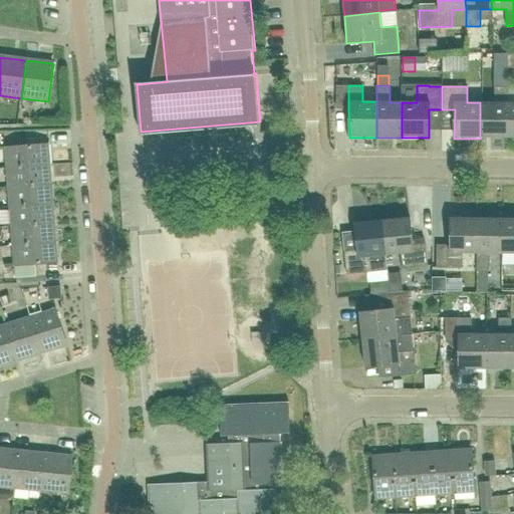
[(480,102),(480,139),(506,139),(507,102),(507,86),(494,86),(494,102),(480,102)]
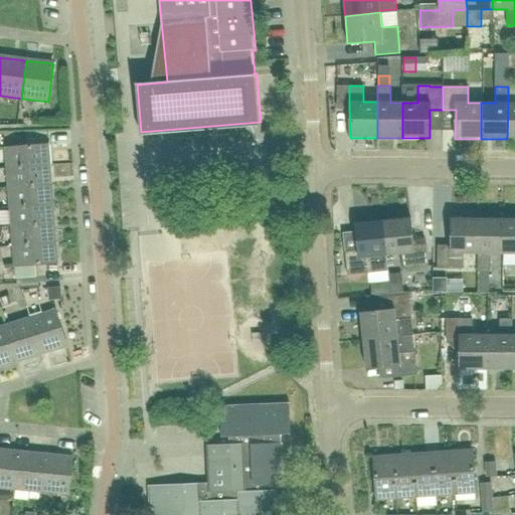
[(6,169),(51,165),(49,145),(5,149),(6,169)]
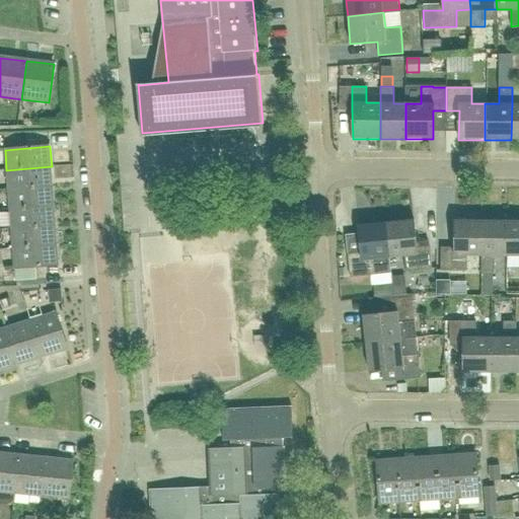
[(53,187),(52,166),(6,170),(8,190),(53,187)]
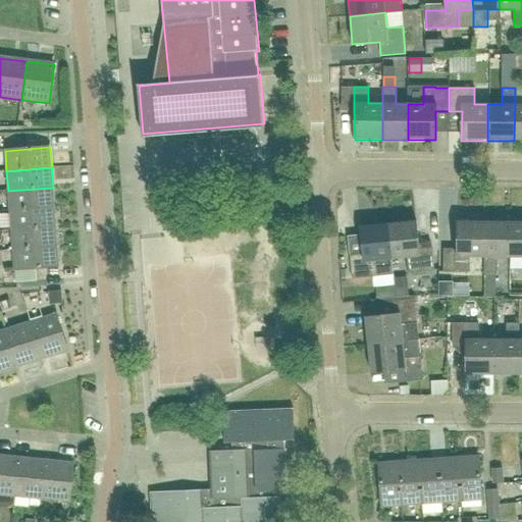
[(55,207),(53,188),(8,191),(10,211),(55,207)]
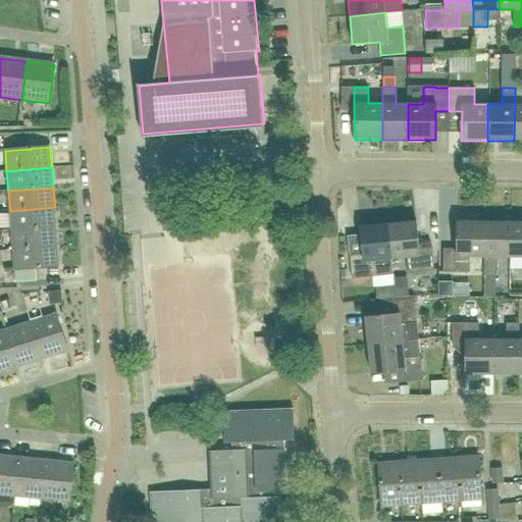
[(57,227),(55,207),(10,211),(11,230),(57,227)]
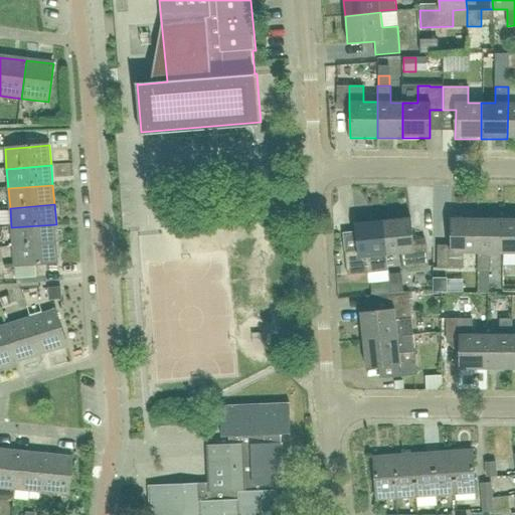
[(437,268),(453,268),(464,269),(465,254),(478,254),(479,254),(480,218),(453,217),(453,244),(438,244),(437,268)]
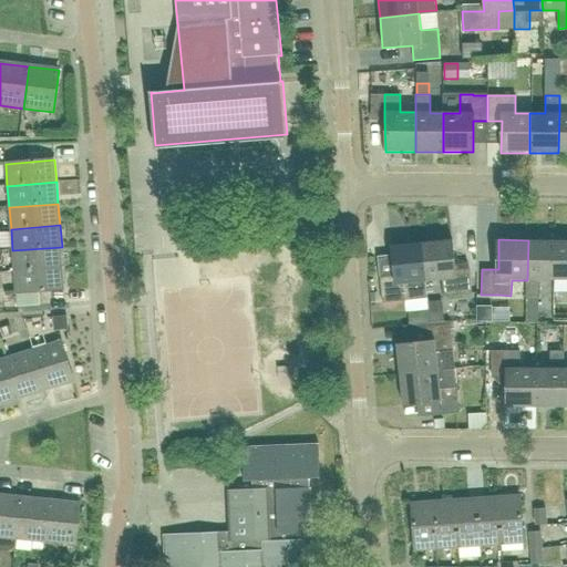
[(470,268),(455,269),(452,240),(422,244),(426,282),(442,280),(444,297),(459,296),(459,295),(472,294),(470,268)]
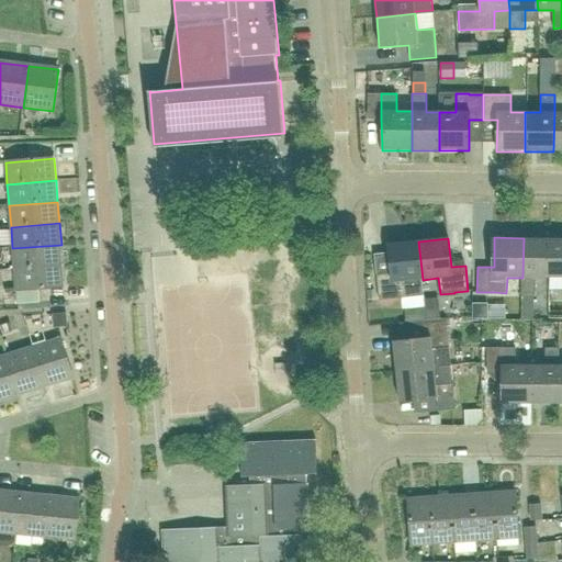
[(549,279),(550,238),(524,238),(523,278),(521,278),(521,293),(536,293),(536,279),(549,279)]
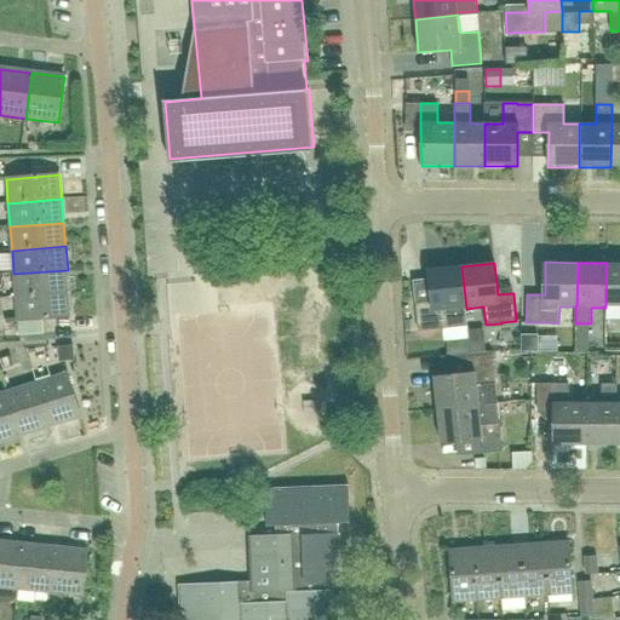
[(619,263),(607,263),(606,308),(619,308),(619,263)]
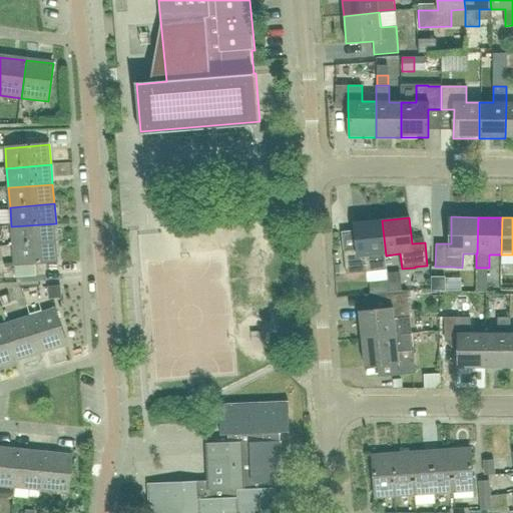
[(346,274),(360,273),(372,272),(386,271),(385,255),(386,255),(382,220),(355,223),(358,249),(344,250),(346,274)]
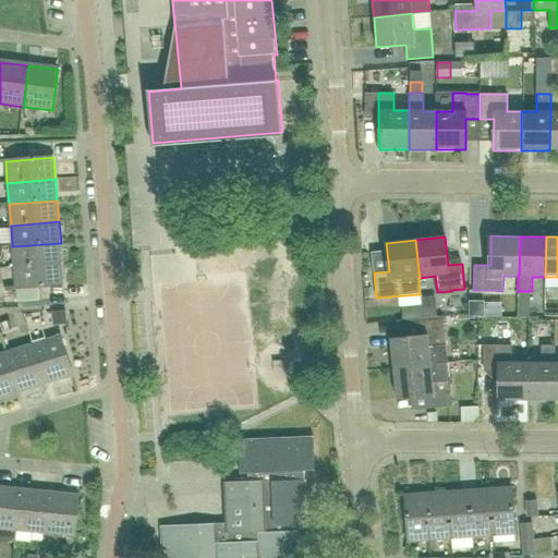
[(61,243),(12,246),(14,268),(62,264),(61,243)]
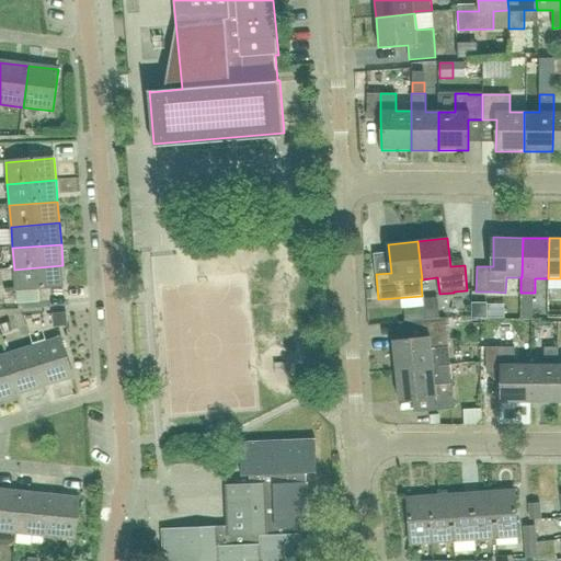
[(65,287),(63,265),(14,270),(16,290),(16,304),(39,301),(38,289),(65,287)]
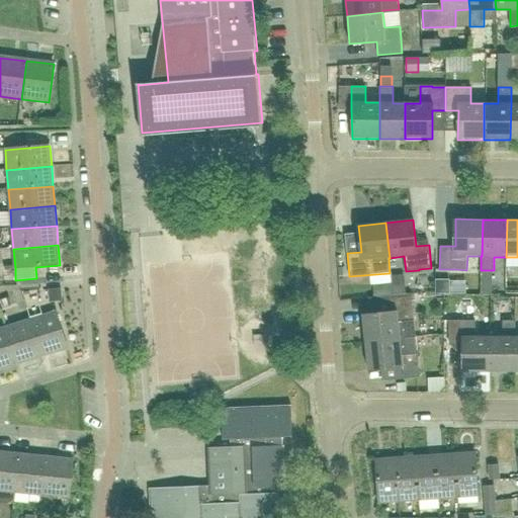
[(48,289),(49,301),(63,300),(62,288),(48,289)]
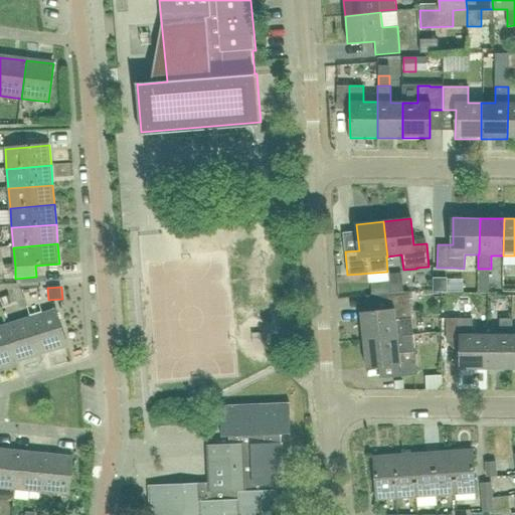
[(385,297),(386,311),(360,313),(363,340),(397,337),(397,336),(412,335),(411,321),(408,294),(385,297)]
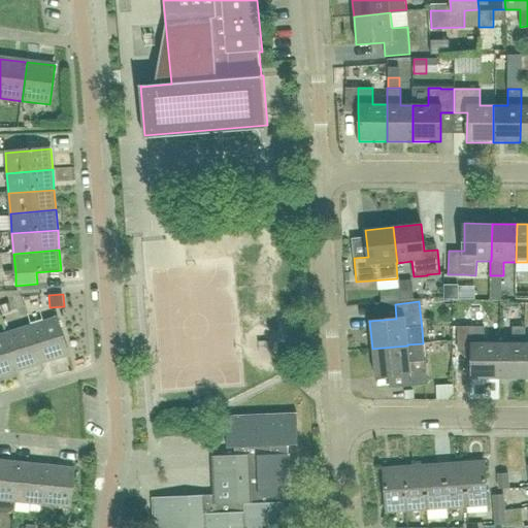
[(3,314),(11,311),(8,302),(0,305),(3,314)]
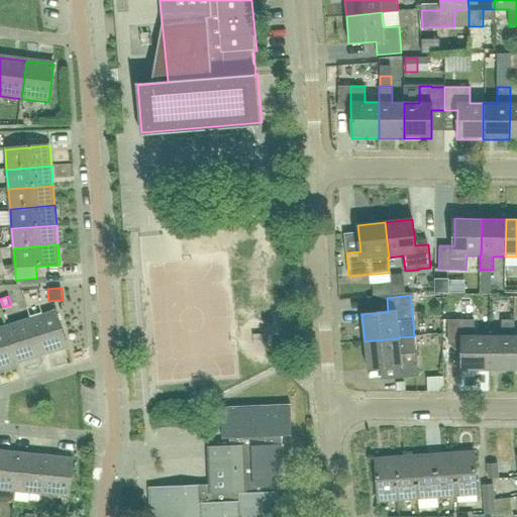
[(29,321),(41,356),(68,348),(56,312),(29,321)]
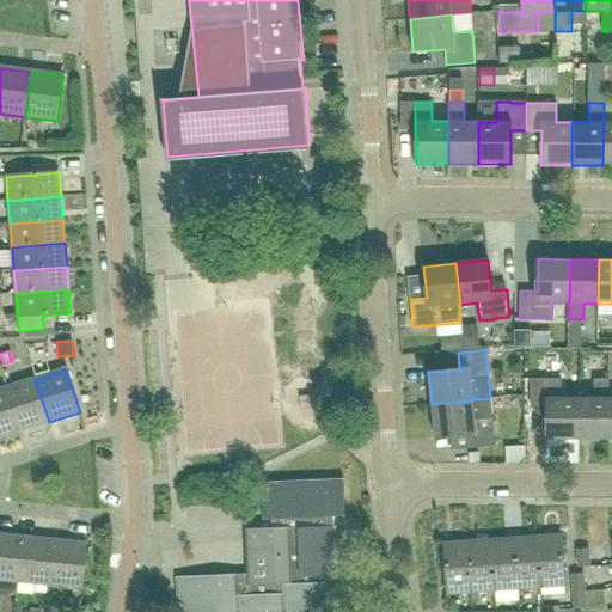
[(530,407),(546,407),(545,439),(579,439),(577,397),(561,397),(561,378),(546,378),(546,379),(530,379),(530,407)]
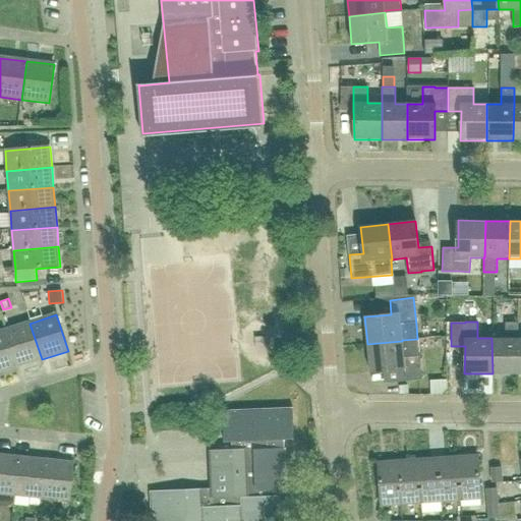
[(491,338),(493,373),(519,373),(518,338),(519,322),(505,322),(505,338),(491,338)]
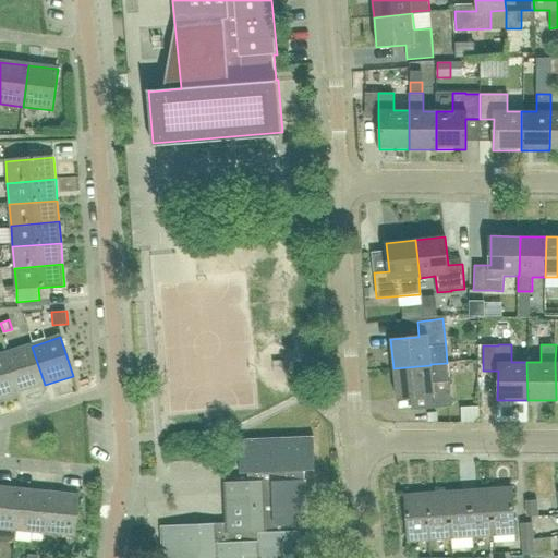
[(45,385),(32,347),(4,355),(17,393),(45,385)]
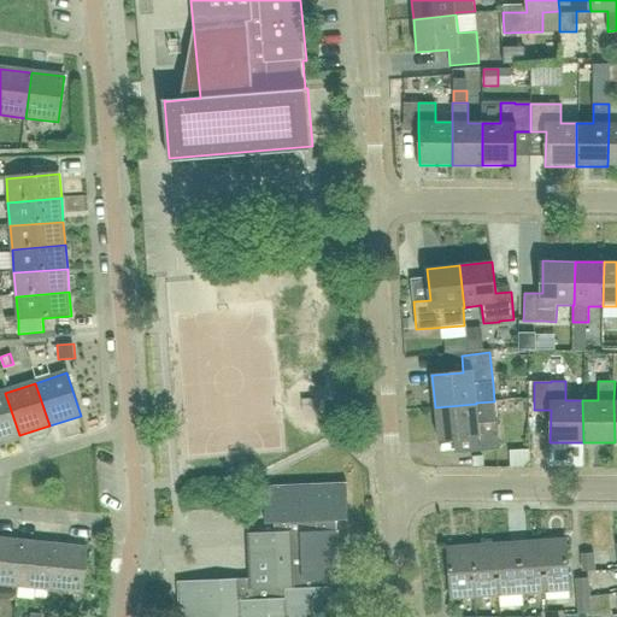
[(0,441),(19,435),(5,393),(0,393),(0,441)]
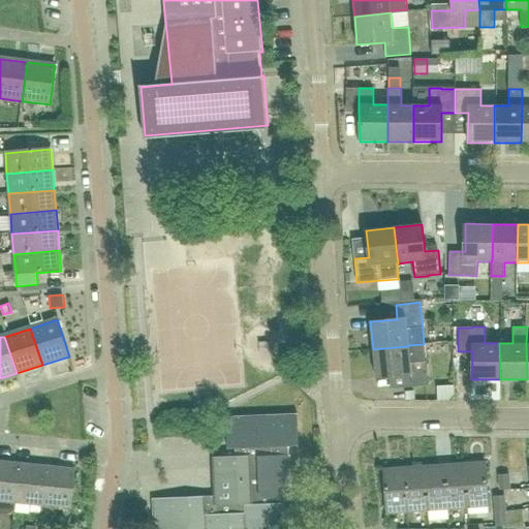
[(429,385),(426,359),(424,344),(408,345),(408,346),(373,349),(376,378),(403,375),(404,387),(429,385)]
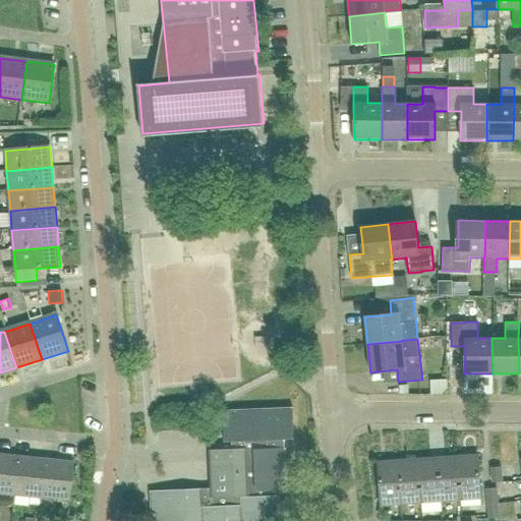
[(400,394),(408,393),(408,385),(399,386),(400,394)]
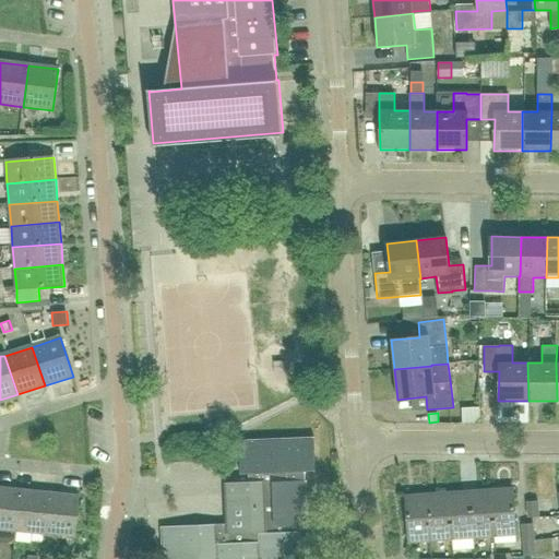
[(228,486),(229,527),(178,530),(178,538),(165,539),(166,557),(179,557),(178,558),(311,558),(311,552),(296,554),(296,535),(294,535),(294,525),(305,525),(302,482),(300,482),(300,473),(311,472),(309,438),(235,441),(236,475),(245,475),(245,485),(228,486)]
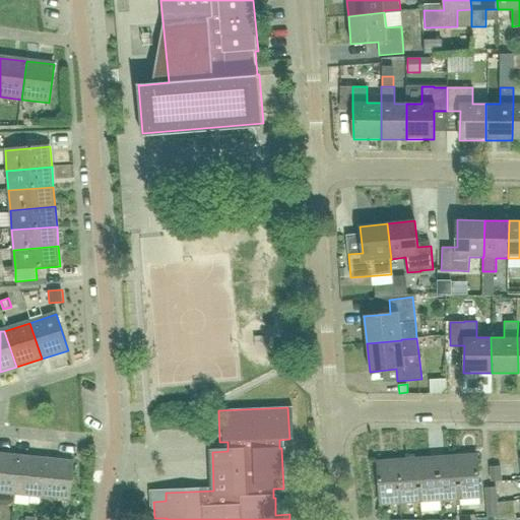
[(0,492),(15,494),(19,455),(0,453),(0,492)]
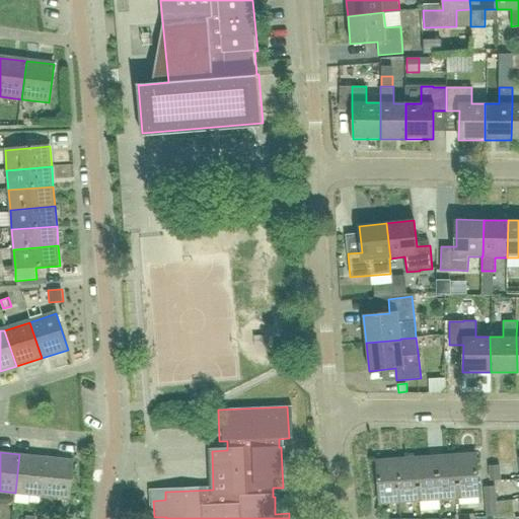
[(456,454),(459,498),(479,497),(476,452),(456,454)]
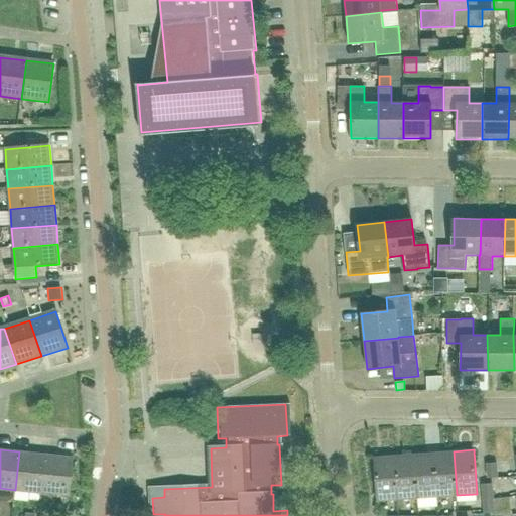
[(41,493),(46,455),(19,452),(15,490),(41,493)]
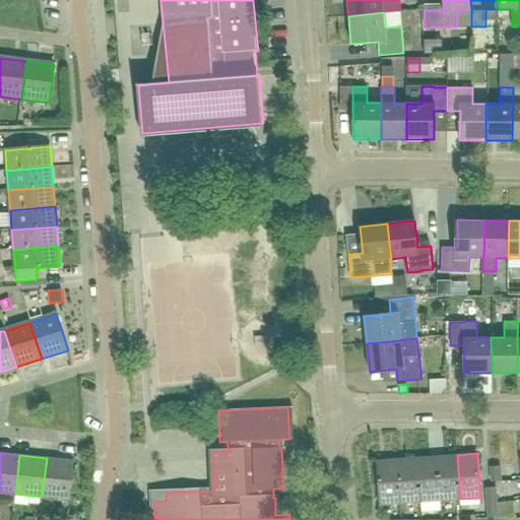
[(437,456),(440,501),(460,499),(457,455),(437,456)]
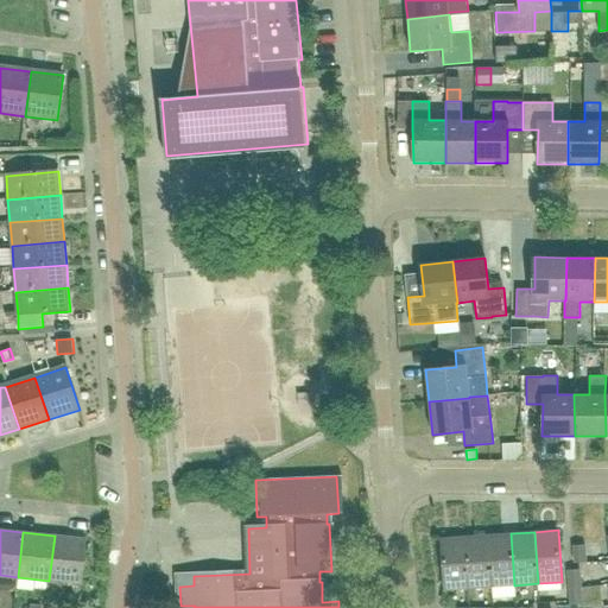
[(488,534),(492,587),(514,586),(511,533),(488,534)]
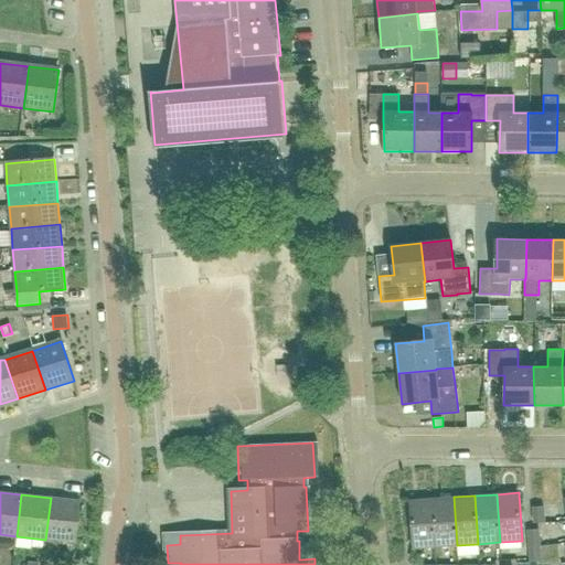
[(433,499),(436,546),(457,545),(454,497),(433,499)]
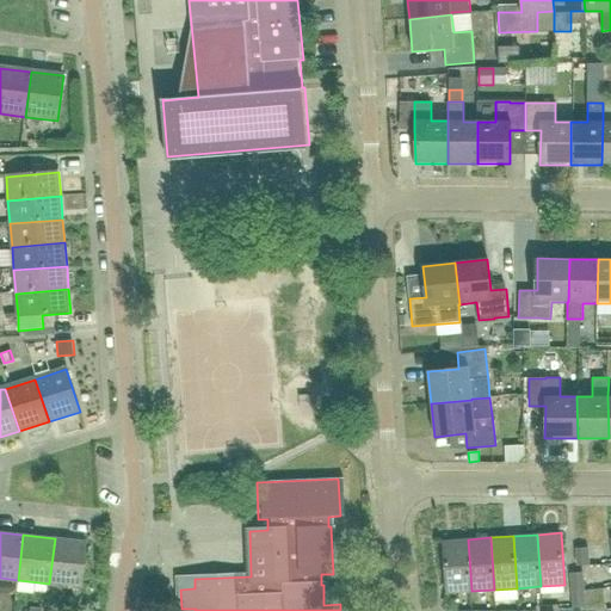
[(55,538),(49,584),(82,587),(87,543),(55,538)]
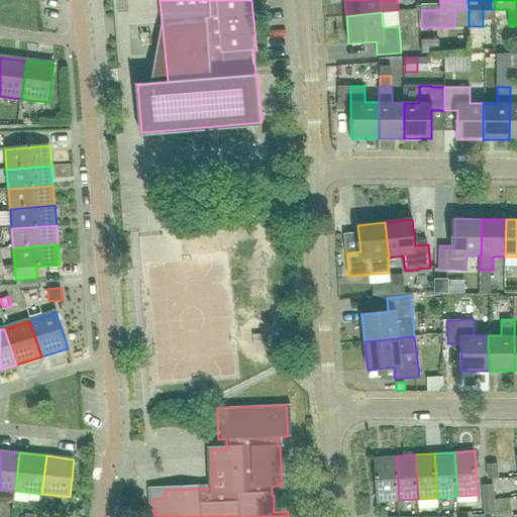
[(376,457),(379,502),(399,500),(396,456),(376,457)]
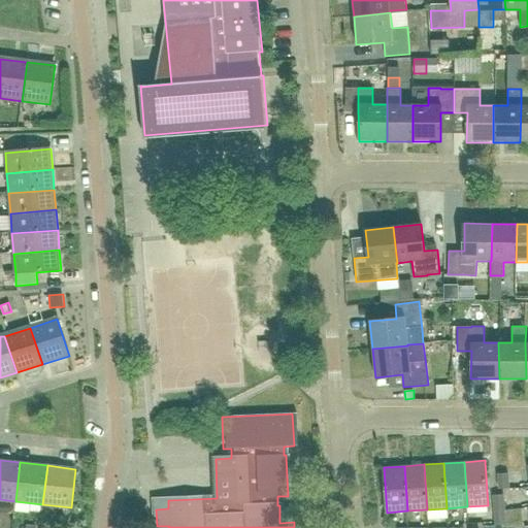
[(498,489),(508,488),(508,473),(497,473),(498,489)]
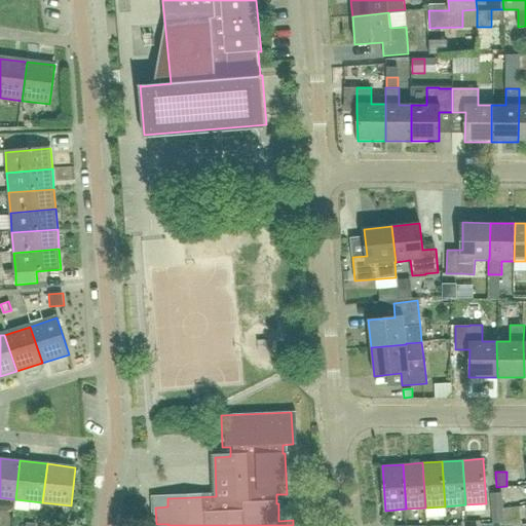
[(491,509),(502,508),(501,492),(490,493),(491,509)]
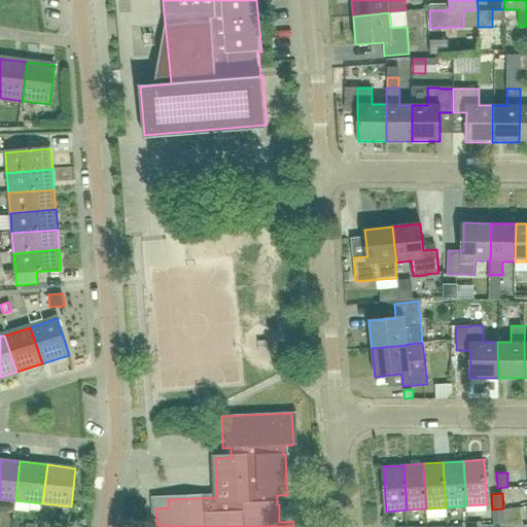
[(503,508),(492,510),(493,524),(504,523),(503,508)]
